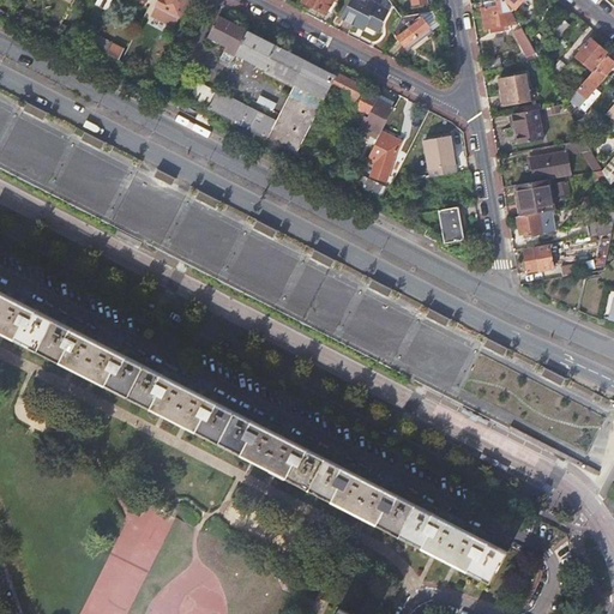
[(179,17),(187,0),(158,0),(156,6),(179,17)]
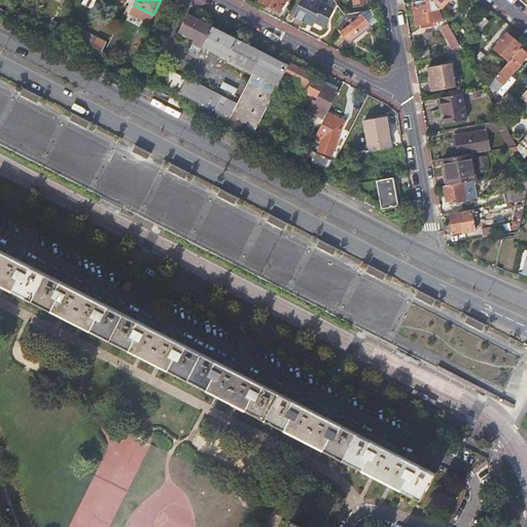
[(286,0),(259,0),(259,1),(281,11),(286,0)]
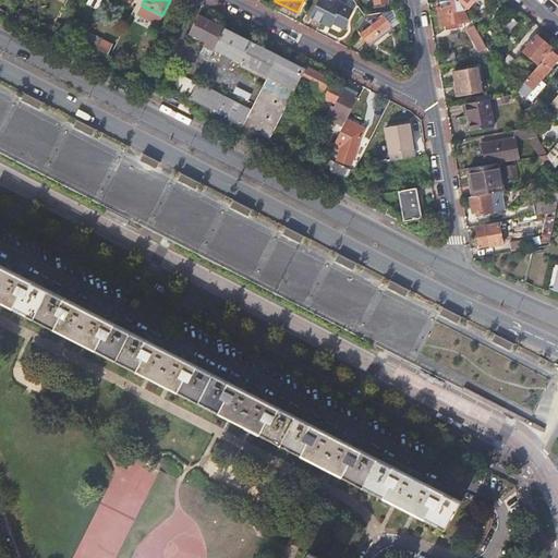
[(337,0),(319,0),(312,16),(327,24),(329,21),(343,27),(352,9),(337,1),(337,0)]
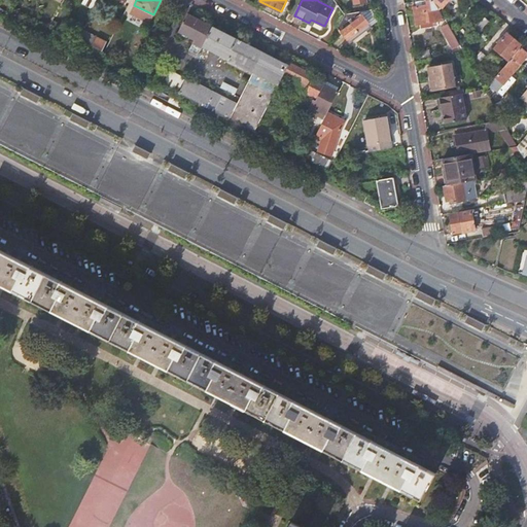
[(425,0),(426,4),(422,5),(413,7),(414,13),(438,8),(433,0),(425,0)]
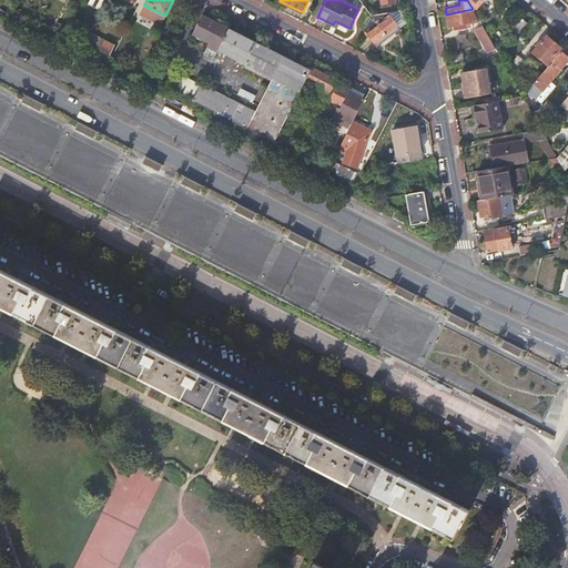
[(467,0),(473,9),(474,12),(483,0),(489,0),(492,2),(493,0),(467,0)]
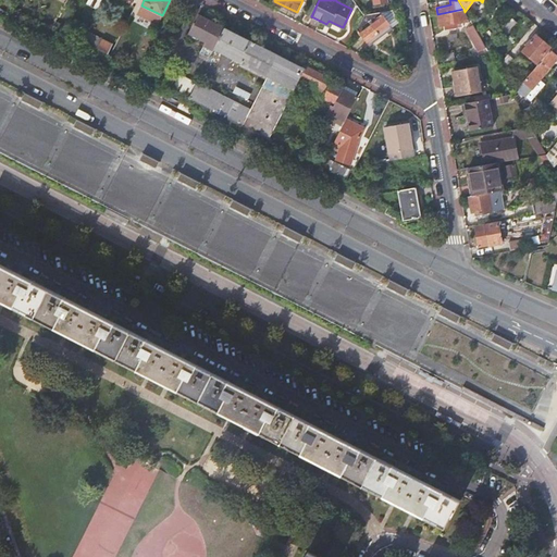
[(393,25),(399,22),(392,9),(385,12),(393,25)]
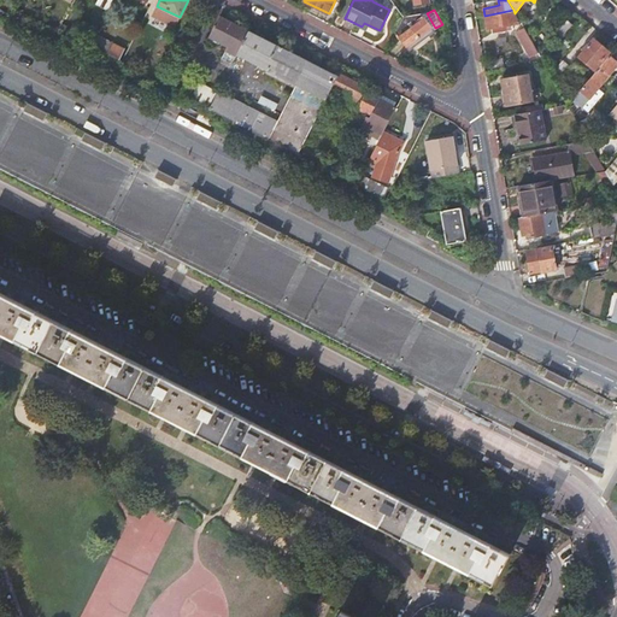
[(521,23),(515,13),(513,10),(485,16),(487,29),(492,28),(492,33),(507,30),(506,25),(521,23)]
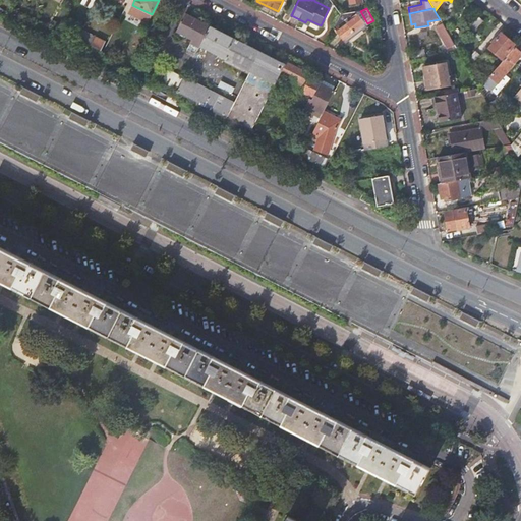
[(366,26),(355,11),(341,14),(334,27),(346,43),(366,26)]
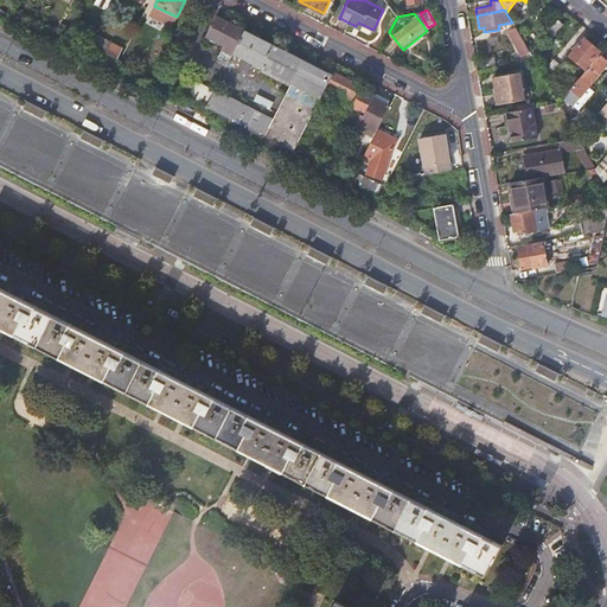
[(217,59),(228,65),(234,53),(246,31),(216,16),(205,37),(223,46),(217,59)]
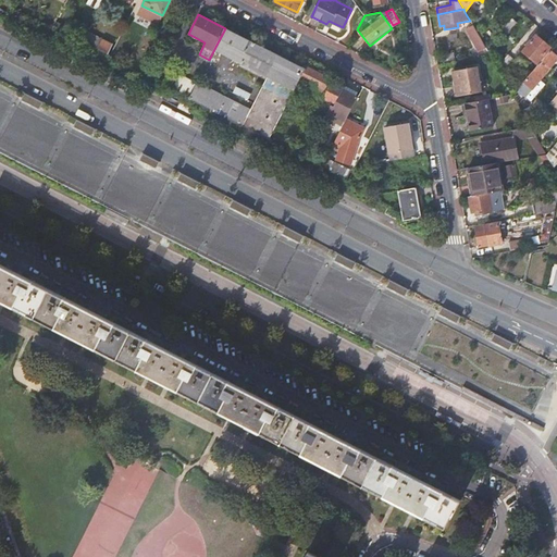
[(502,29),(507,35),(517,23),(511,19),(502,29)]
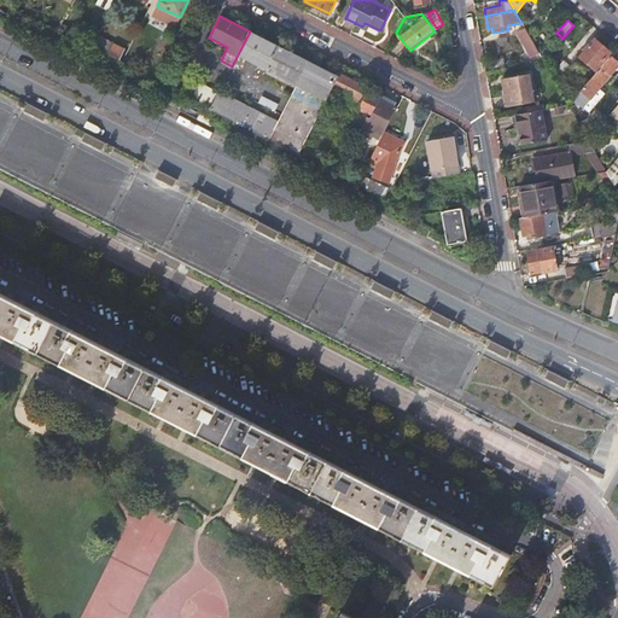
[(267,70),(279,47),(250,31),(238,54),(267,70)]
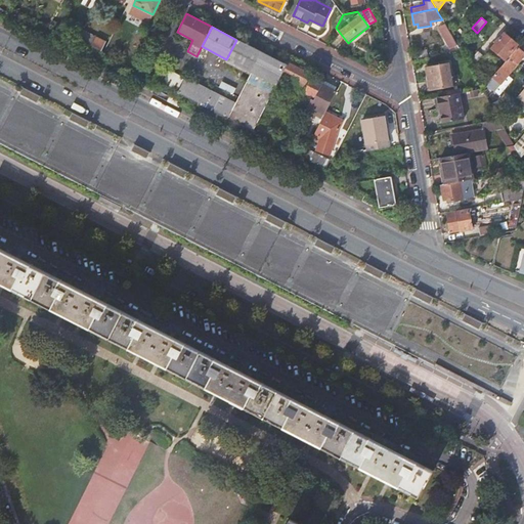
[(450,49),(456,45),(446,27),(440,30),(441,33),(439,34),(442,38),(443,37),(450,49)]
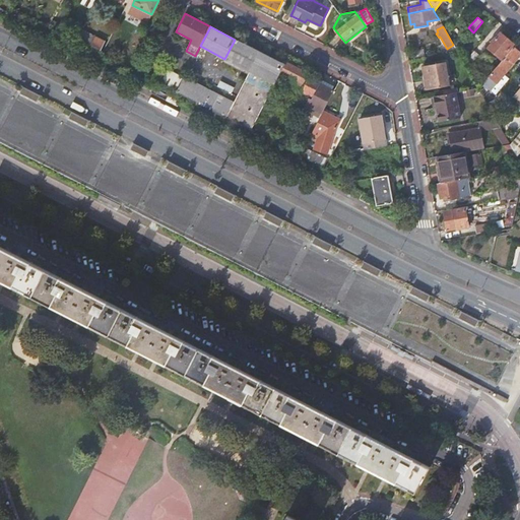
[(82,29),(77,41),(81,44),(83,41),(91,46),(101,50),(106,42),(82,29)]
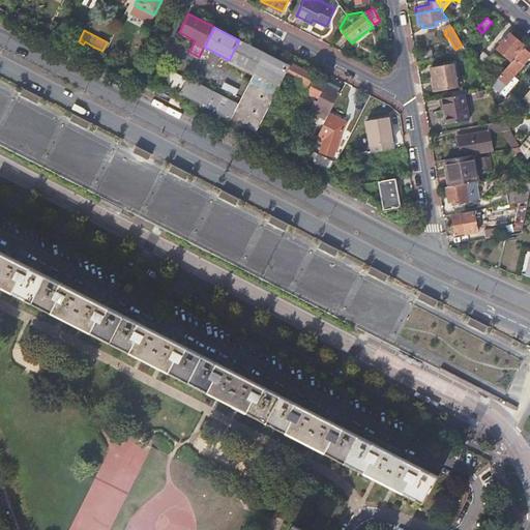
[(510,60),(524,45),(509,33),(497,49),(510,60)]
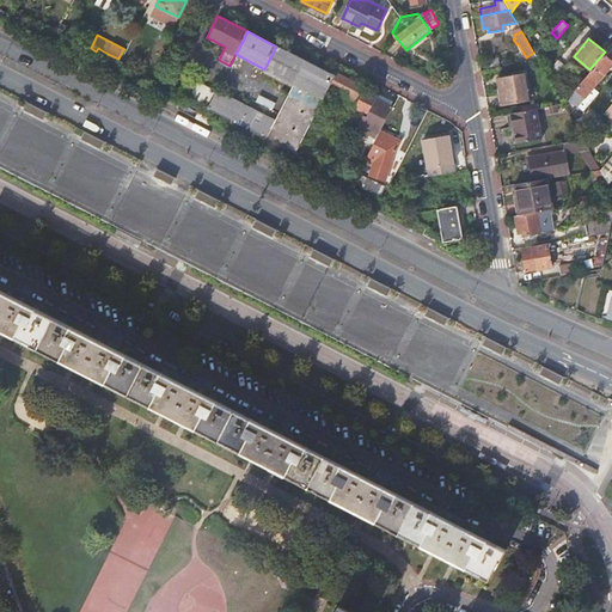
[(264,69),(294,84),(306,61),(276,47),(264,69)]
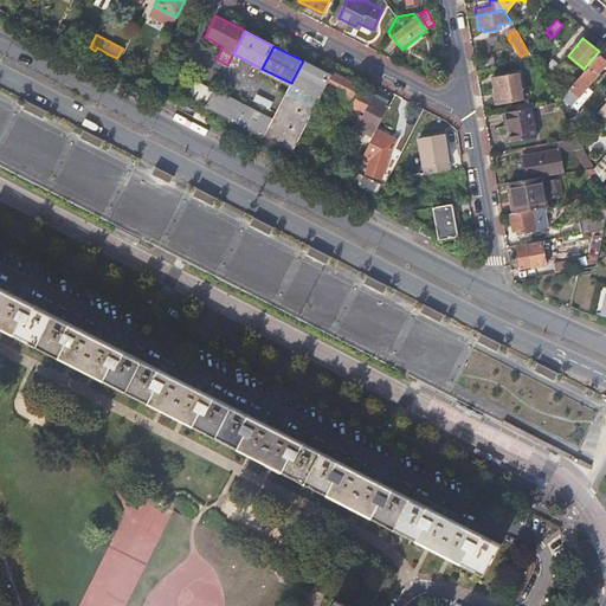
[(605,62),(598,55),(579,78),(587,85),(605,62)]
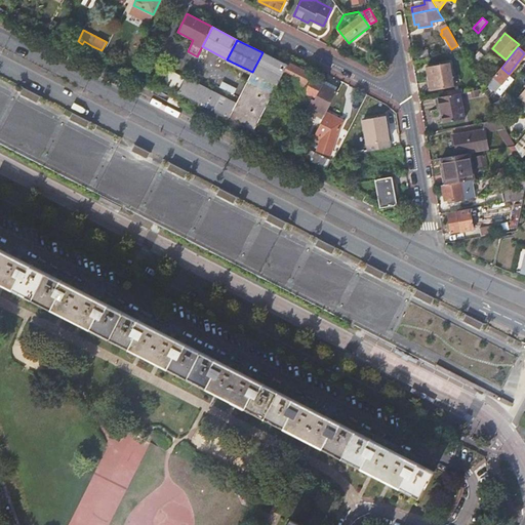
[(416,59),(429,58),(428,50),(415,51),(416,59)]
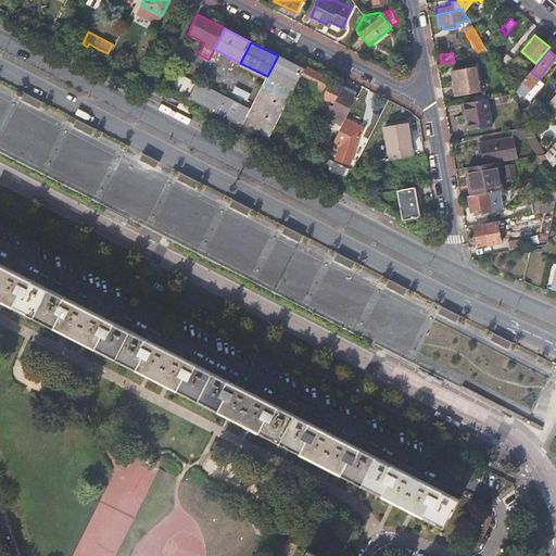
[(505,70),(515,59),(507,53),(498,64),(505,70)]
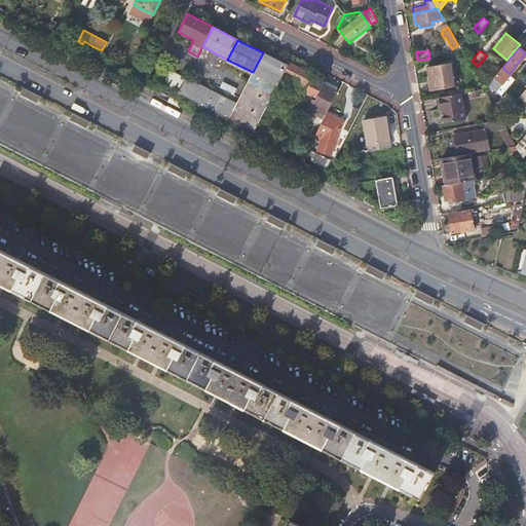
[(288,65),(263,52),(253,72),(236,104),(229,119),(254,132),(288,65)]
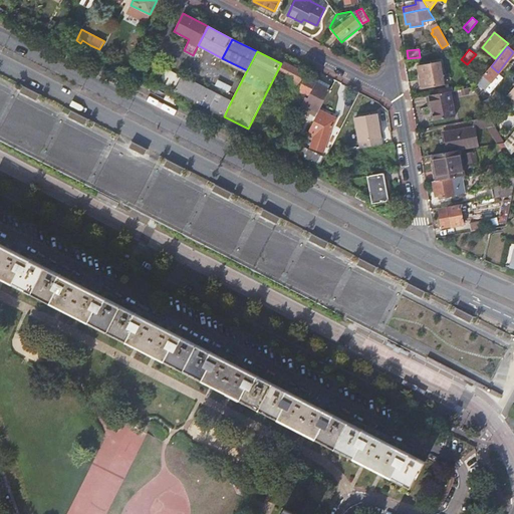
[(309,95),(316,82),(316,81),(305,76),(306,73),(283,62),(278,71),(291,78),(288,84),(307,94),(309,95)]
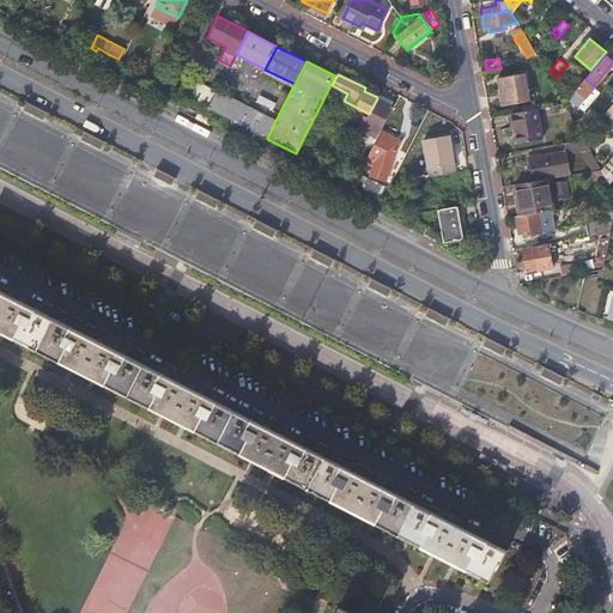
[(504,105),(530,101),(526,74),(499,78),(504,105)]
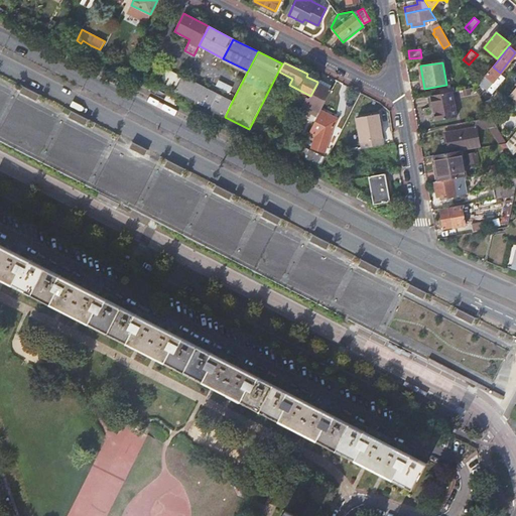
[(175,90),(181,78),(162,68),(156,80),(175,90)]
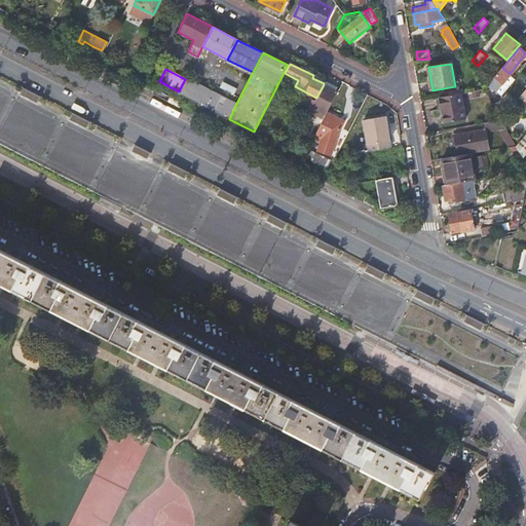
[(187,77),(179,94),(203,106),(212,90),(187,77)]
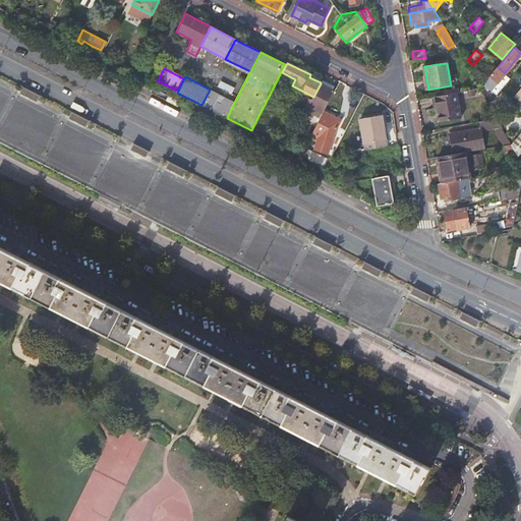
[(515,94),(520,85),(520,81),(518,79),(510,90),(515,94)]
